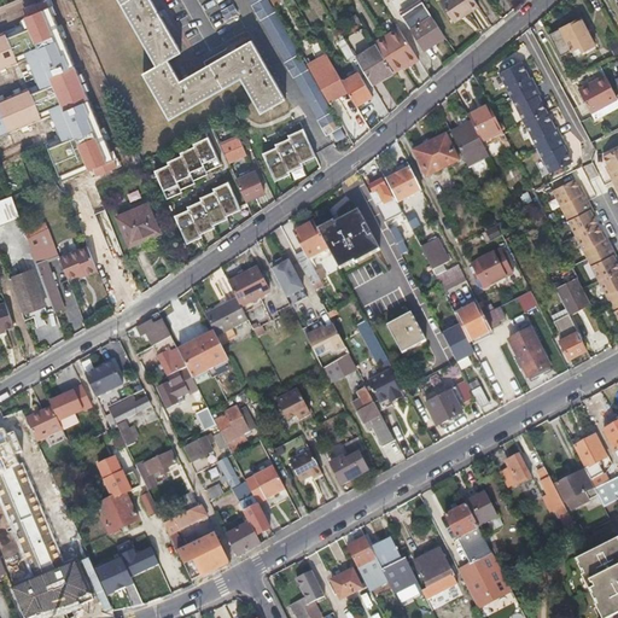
[(41,22),(68,11),(62,0),(53,0),(35,9),(41,22)]
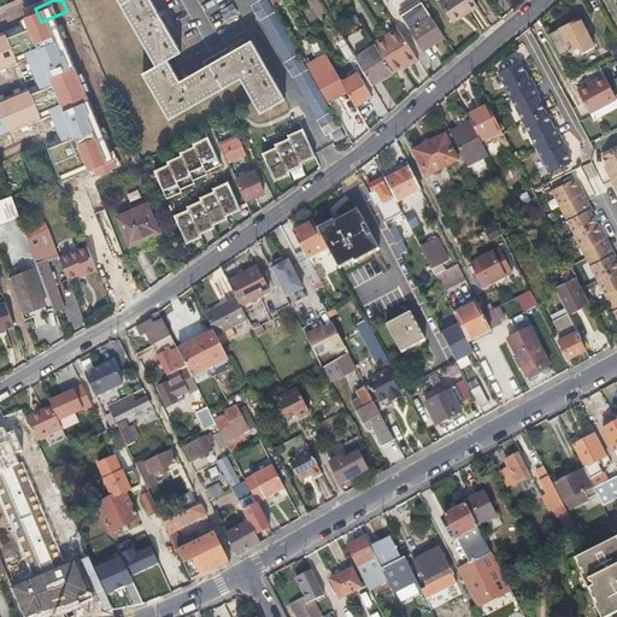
[(285,100),(251,41),(180,82),(166,59),(181,52),(150,0),(118,0),(157,65),(144,74),(169,119),(240,78),(260,113),(285,100)]
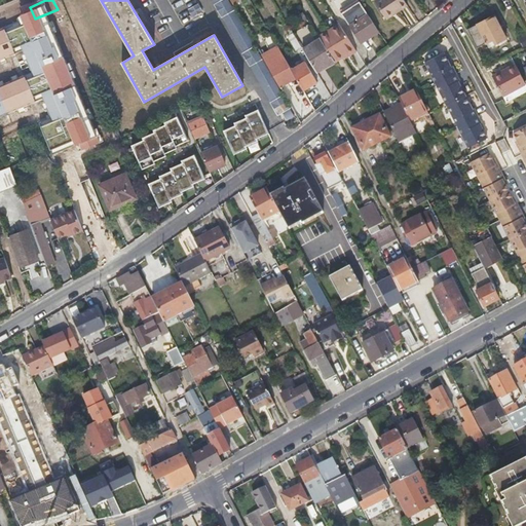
[(227,0),(212,0),(215,4),(214,5),(221,17),(222,16),(242,53),(241,53),(249,67),(251,66),(270,102),(269,103),(277,115),(290,108),(227,0)]
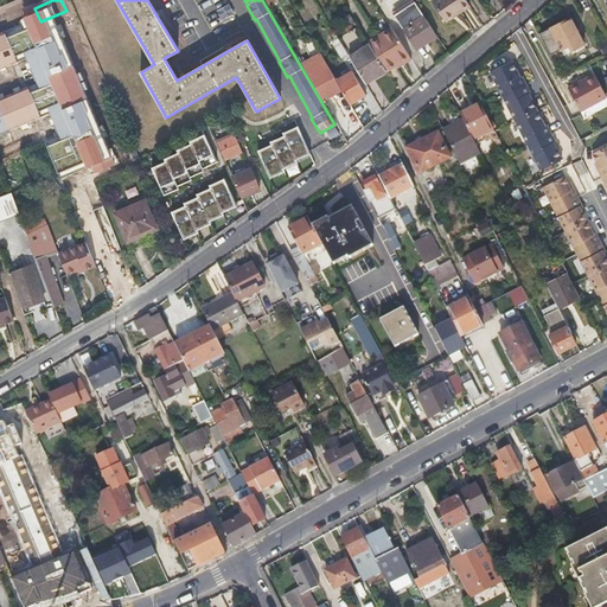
[(458,14),(471,6),(466,0),(434,0),(433,1),(446,20),(458,12),(458,14)]
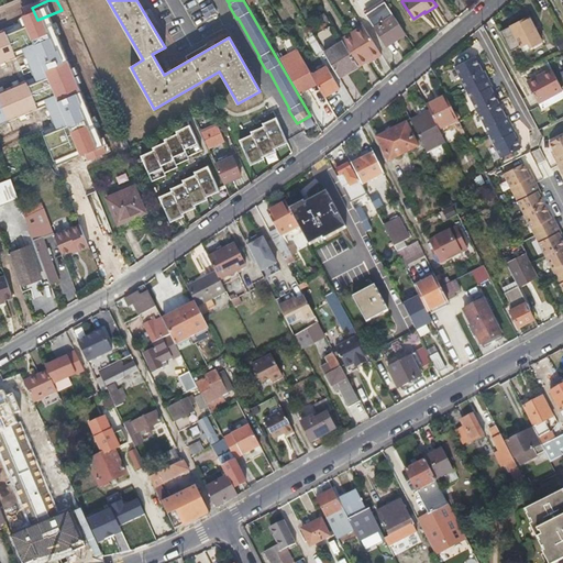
[(386,46),(406,34),(385,2),(366,14),(386,46)]
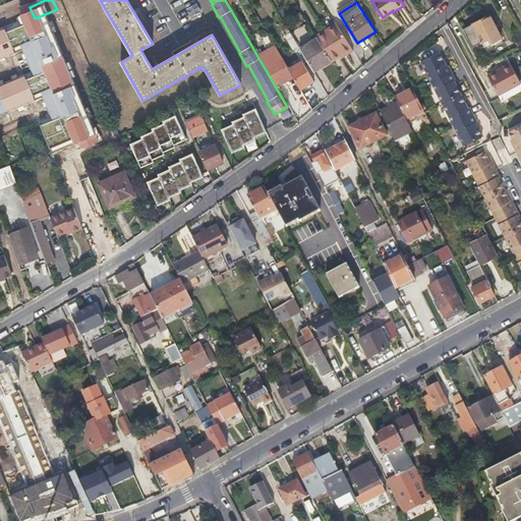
[(196,3),(186,9),(190,16),(200,11),(196,3)]
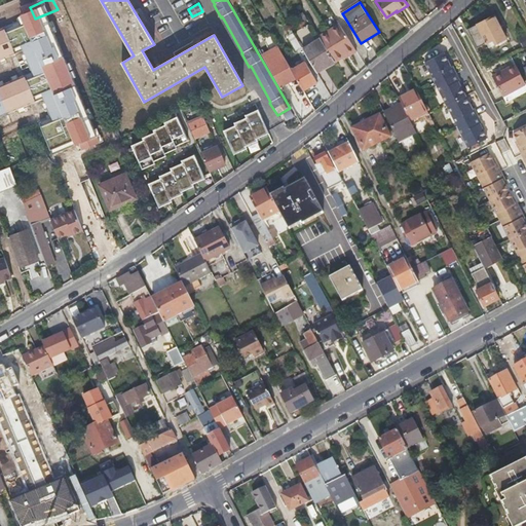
[(58,8),(58,9),(35,19),(34,19),(57,70),(53,71),(57,75),(52,77),(57,87),(59,90),(62,95),(64,97),(66,98),(68,97),(74,94),(72,87),(89,81),(58,8)]
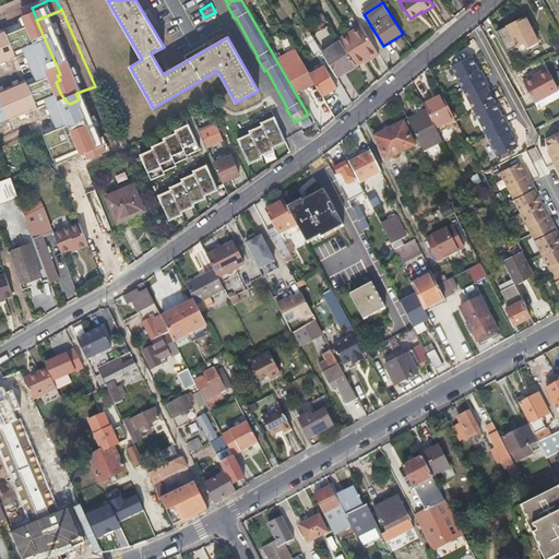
[(412,20),(421,13),(421,11),(411,19),(412,20)]
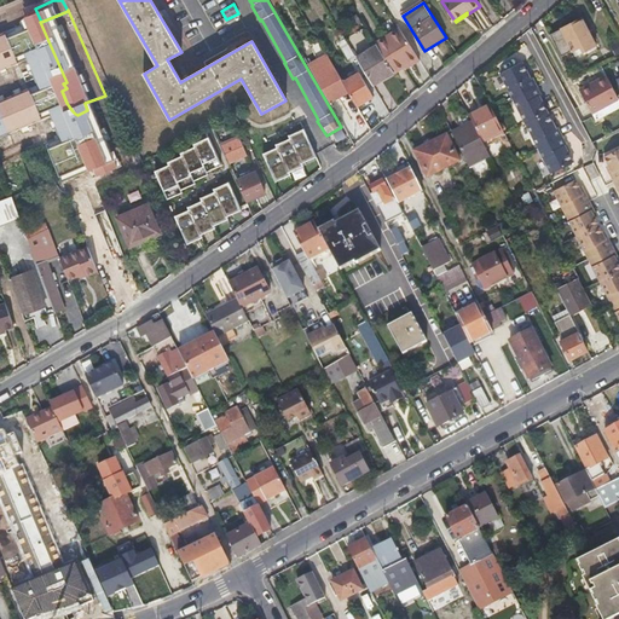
[(0,22),(0,62),(13,57),(9,45),(11,38),(23,33),(16,16),(0,22)]
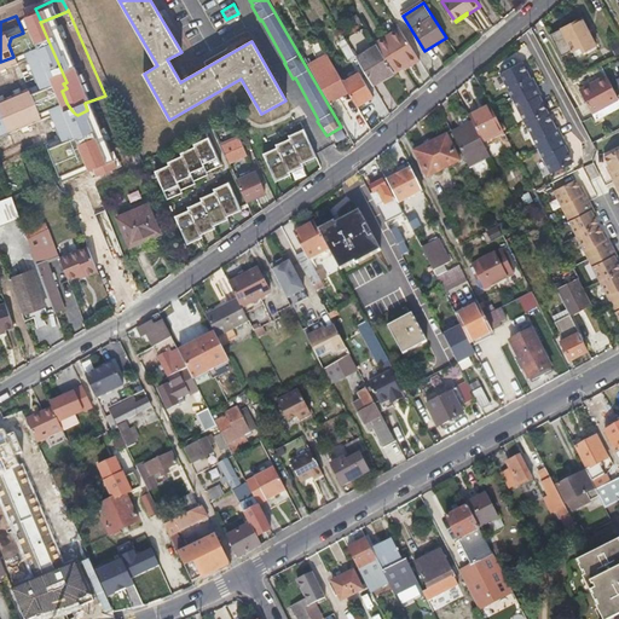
[(596,44),(583,17),(561,28),(572,50),(580,46),(584,51),(596,44)]
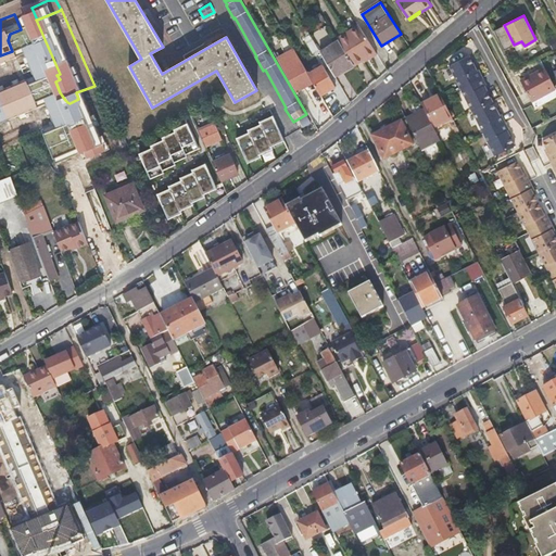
[(362,61),(375,52),(358,26),(345,35),(362,61)]
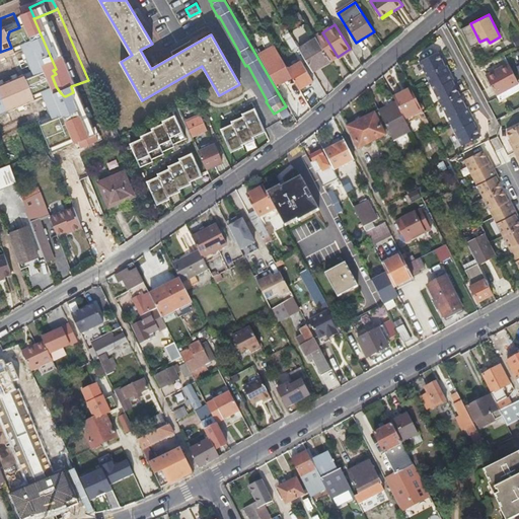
[(20,29),(19,27),(9,31),(7,38),(11,48),(14,47),(9,38),(11,33),(20,29)]
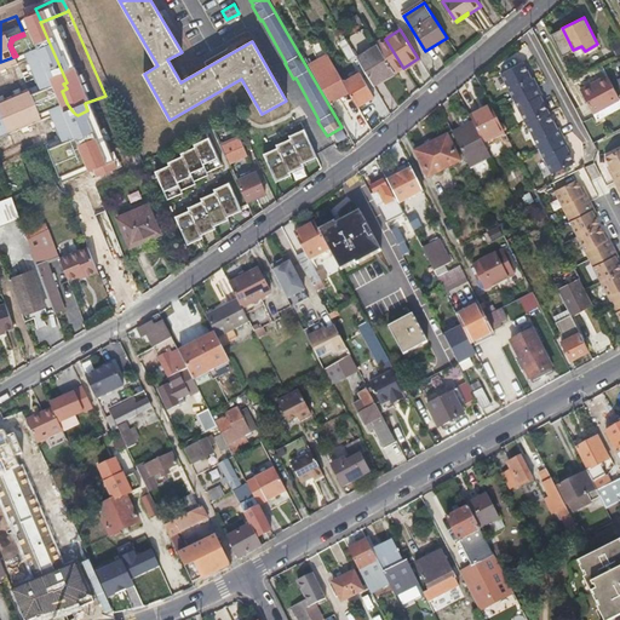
[(394,73),(395,73),(403,68),(385,39),(377,44),(378,46),(394,73)]
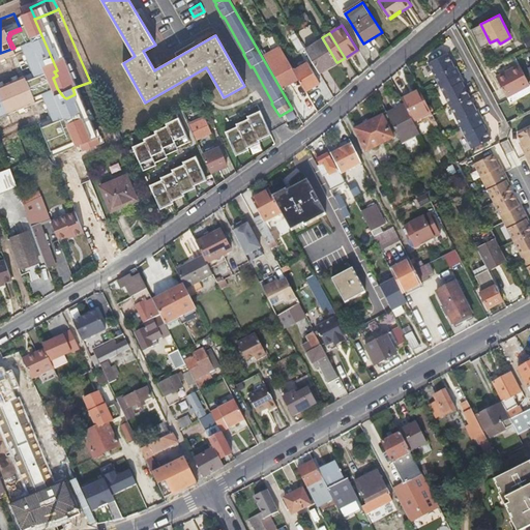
[(303,48),(295,34),(289,38),(297,52),(303,48)]
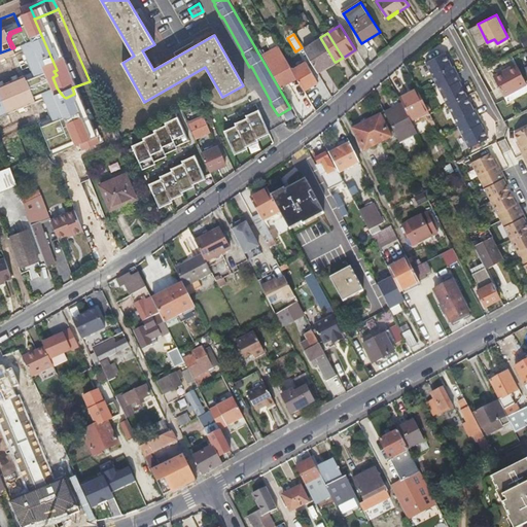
[(304,49),(317,72),(335,62),(321,39),(304,49)]
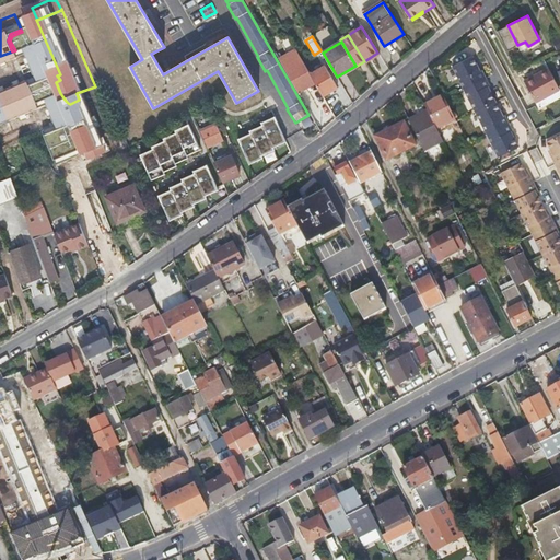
[(14,60),(12,51),(0,56),(0,84),(14,80),(14,60)]
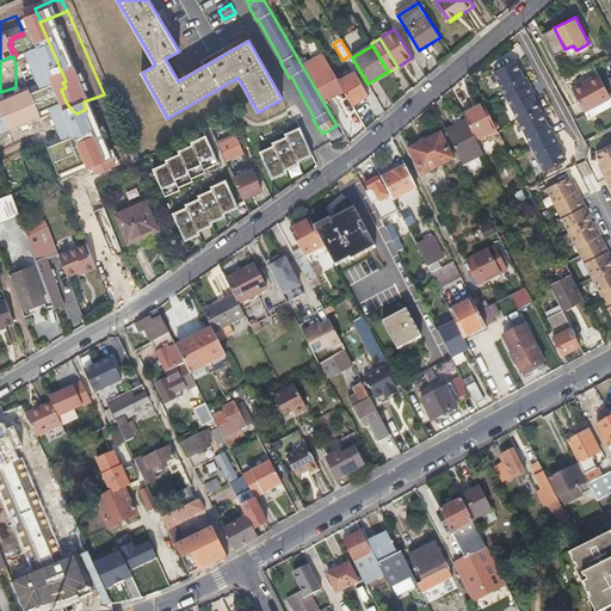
[(307,71),(322,98),(340,87),(325,60),(307,71)]
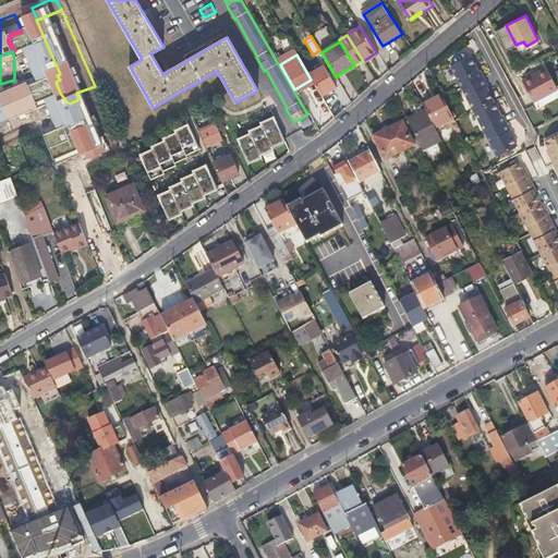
[(478,70),(470,55),(450,64),(496,156),(517,145),(509,131),(511,130),(504,114),(501,116),(487,87),(488,86),(480,69),(478,70)]
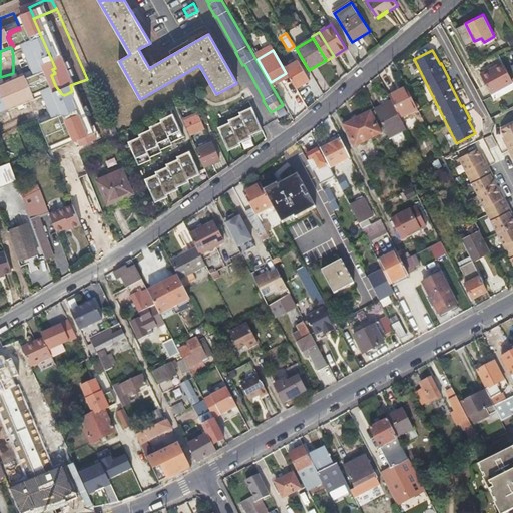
[(512,80),(512,79),(503,61),(492,68),(493,71),(483,76),(492,92),(512,80)]
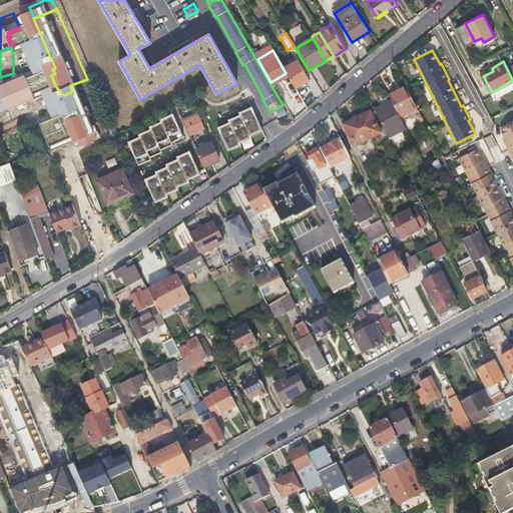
[(286,73),(296,89),(309,81),(300,65),(286,73)]
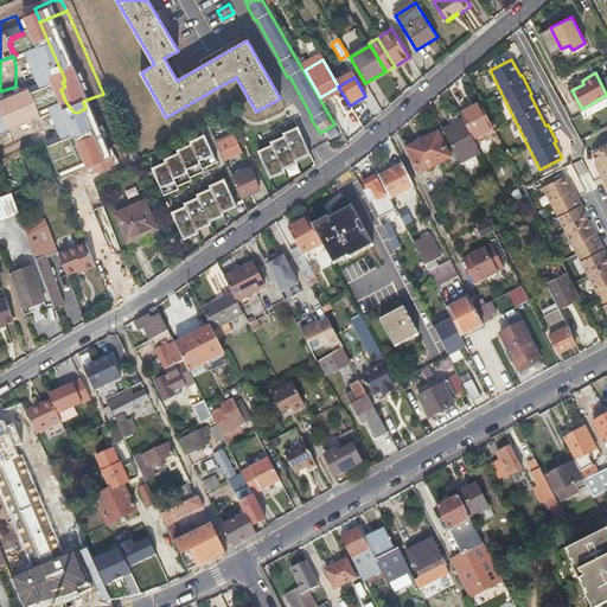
[(583,84),(582,81),(570,87),(572,90),(583,84)]
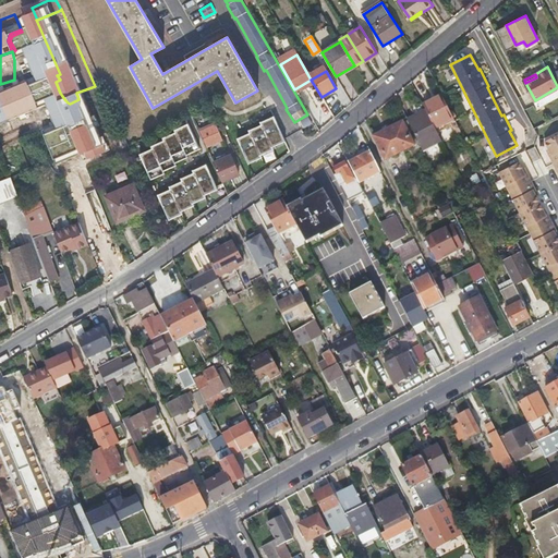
[(37,95),(0,109),(0,128),(14,122),(15,126),(39,117),(37,110),(43,108),(37,95)]
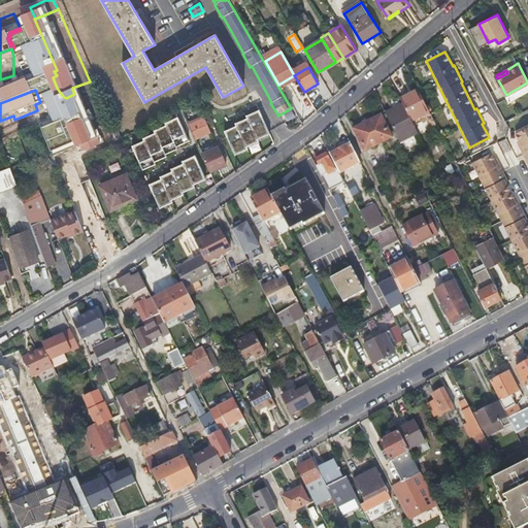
[(410,94),(401,99),(403,103),(413,122),(430,112),(420,93),(413,97),(410,94)]
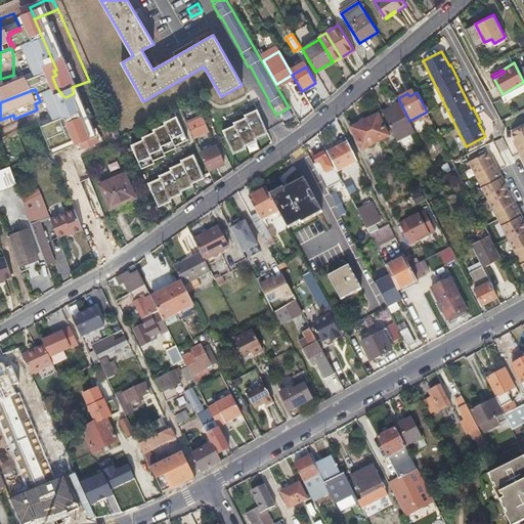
[(400,102),(383,112),(397,140),(415,132),(411,126),(409,121),(400,102)]
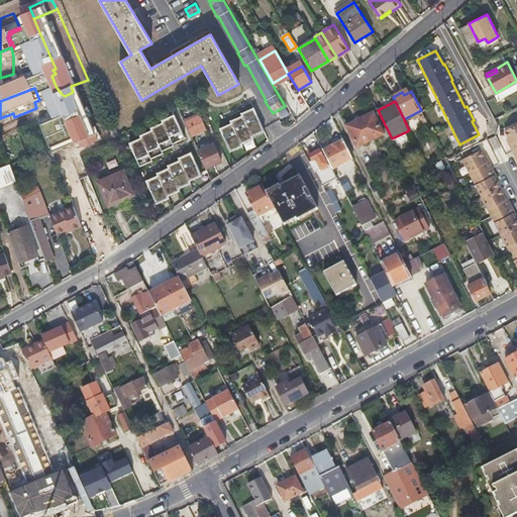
[(251,137),(264,131),(253,108),(241,114),(242,116),(230,121),(231,124),(219,129),(230,152),(242,146),(241,144),(252,139),(251,137)]
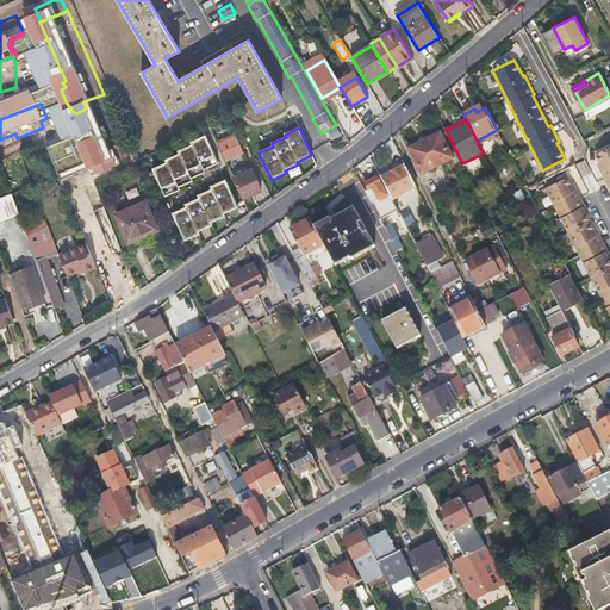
[(487,139),(498,134),(497,130),(477,141),(479,147),(489,142),(487,139)]
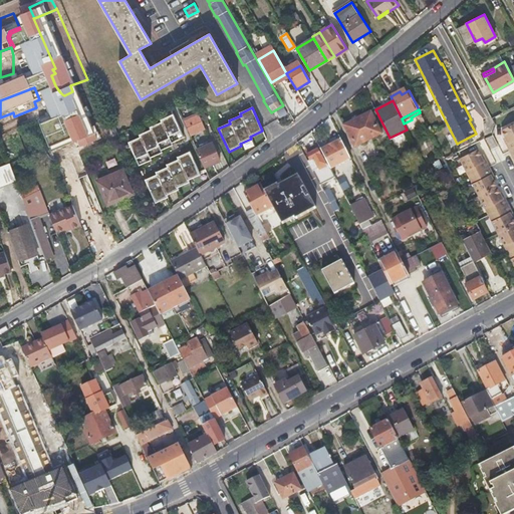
[(370,111),(344,125),(355,147),(381,134),(370,111)]
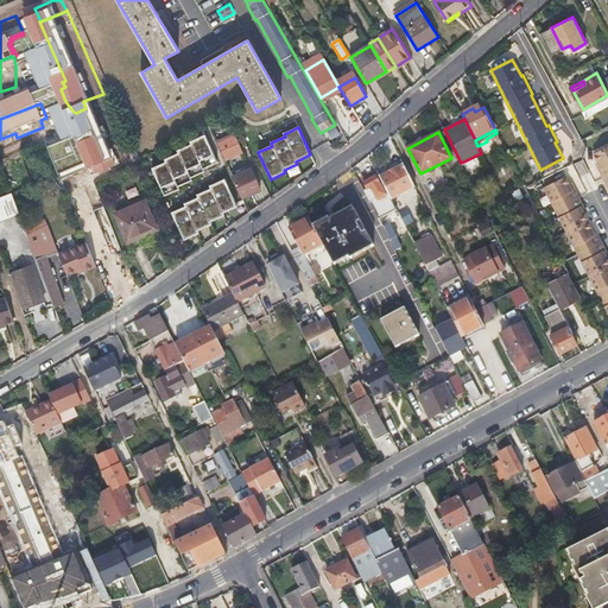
[(202,170),(216,164),(204,135),(190,143),(191,145),(177,151),(178,153),(164,160),(165,163),(152,169),(164,196),(178,190),(177,188),(191,182),(190,178),(203,172),(202,170)]
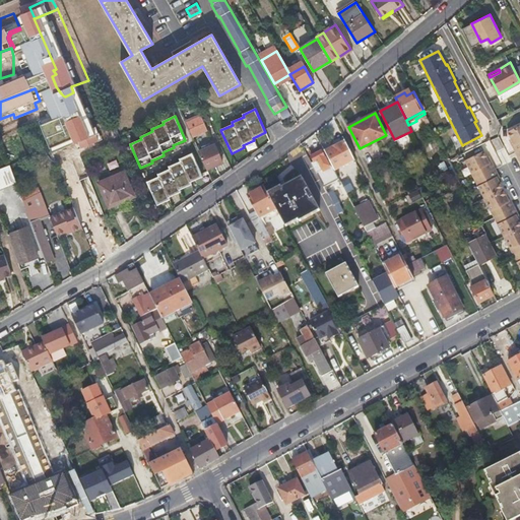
[(200,116),(186,123),(192,137),(207,131),(200,116)]
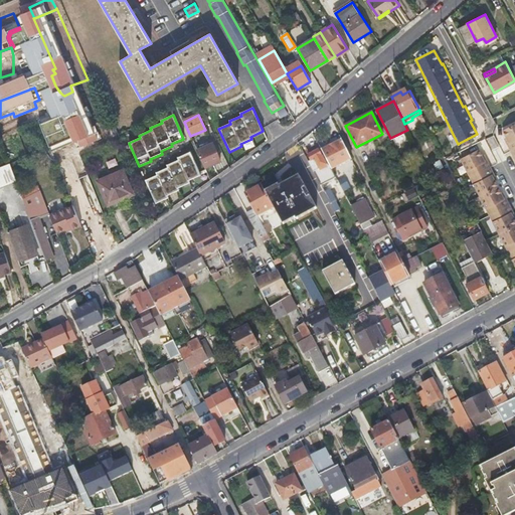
[(514,153),(514,124),(504,131),(514,153)]
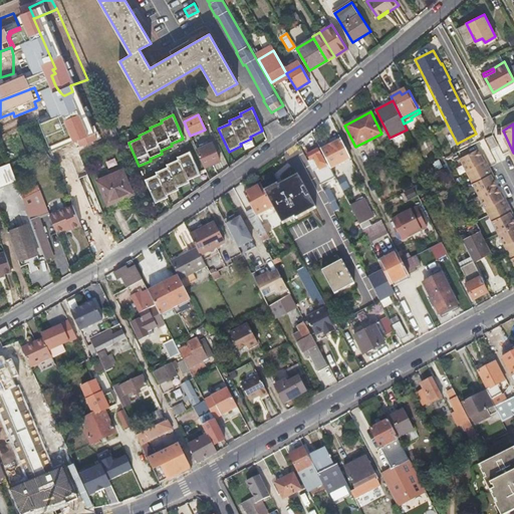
[(22,149),(15,126),(1,131),(8,153),(22,149)]
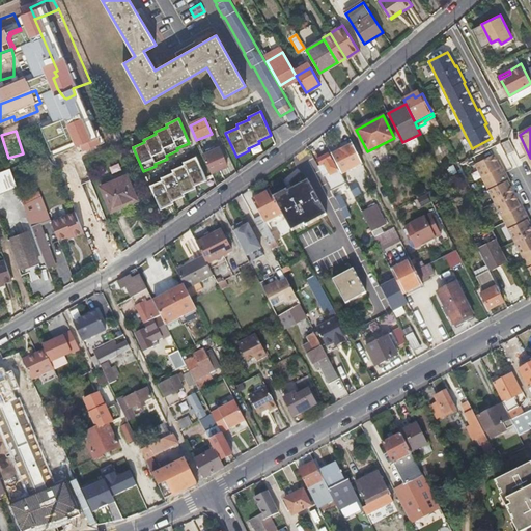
[(363,163),(353,143),(332,154),(342,173),(363,163)]
